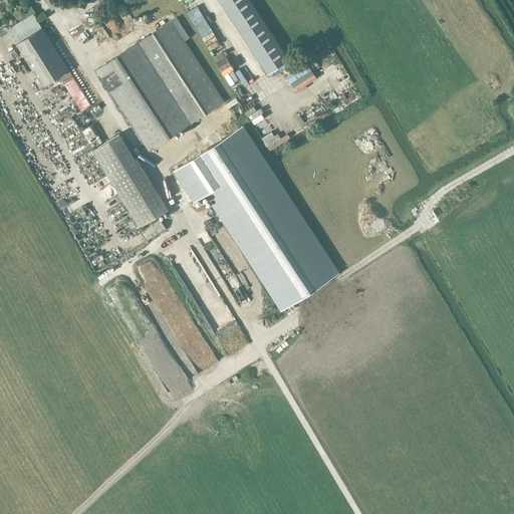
[(58,6),(54,0),(45,0),(52,10),(58,6)]
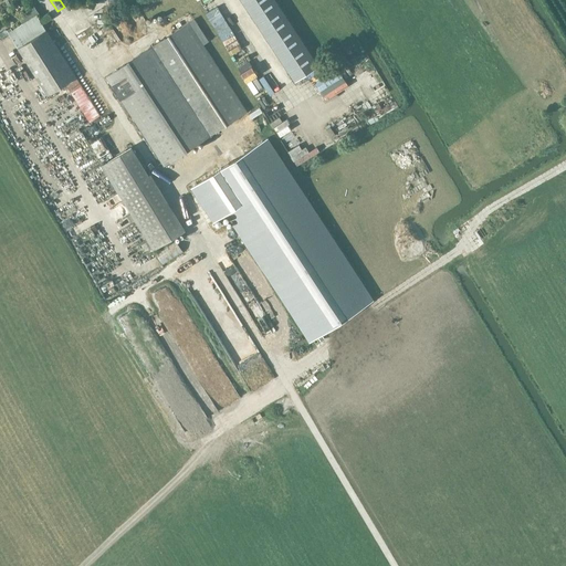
[(275,0),(241,0),(295,82),(320,66),(275,0)]
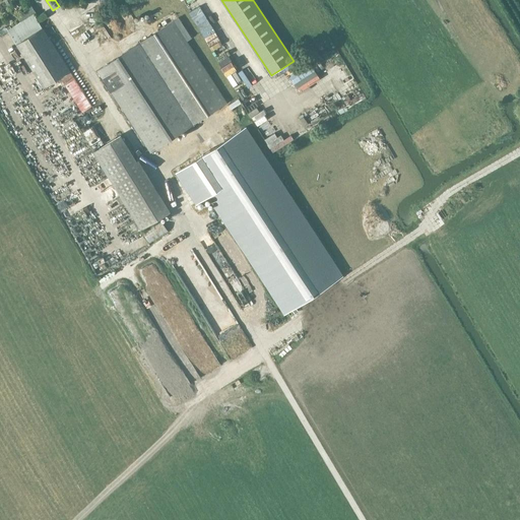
[(194,10),(188,13),(192,20),(198,17),(194,10)]
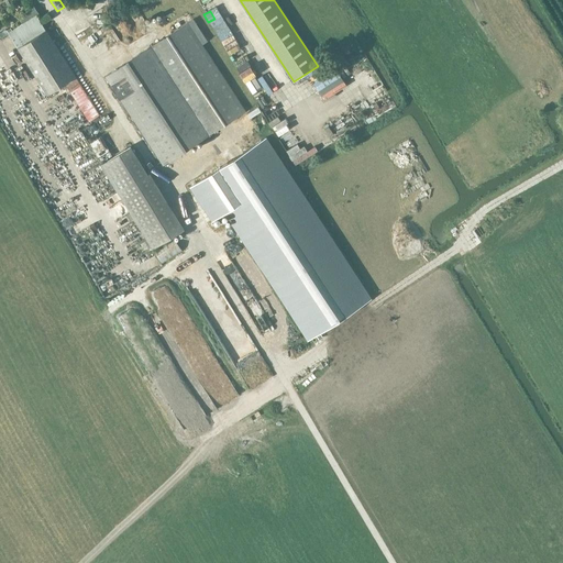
[(36,14),(8,32),(18,47),(31,40),(46,30),(36,14)]
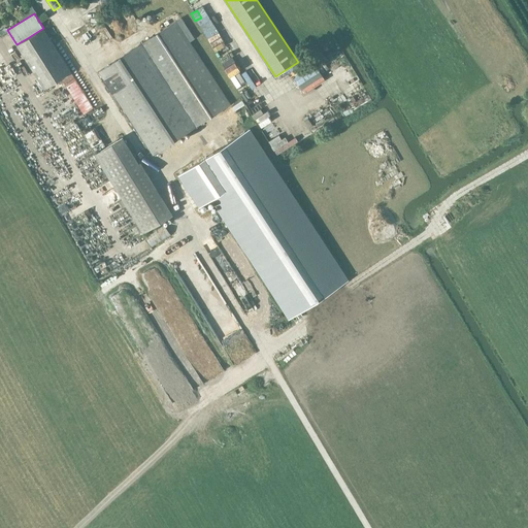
[(99,71),(153,155),(154,155),(231,104),(190,41),(195,38),(183,19),(99,71)]
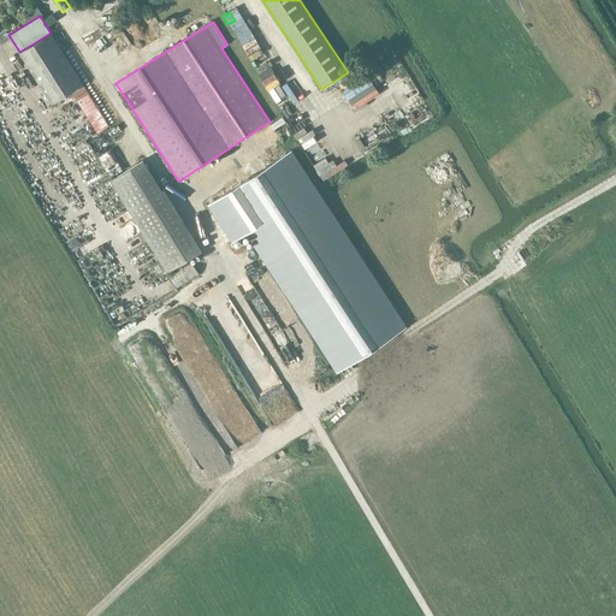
[(256,22),(252,25),(259,33),(264,29),(256,22)]
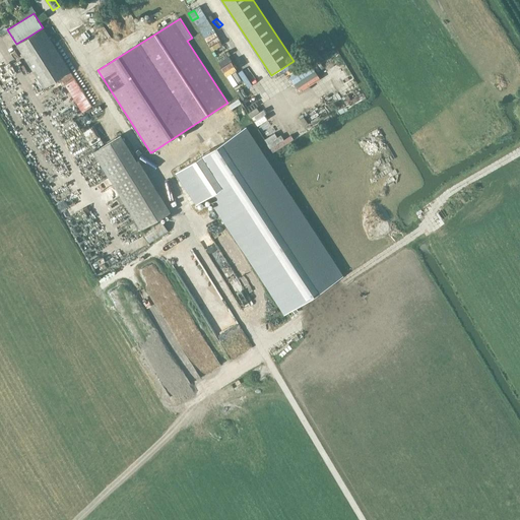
[(43,27),(28,37),(16,44),(45,88),(61,78),(71,71),(43,27)]
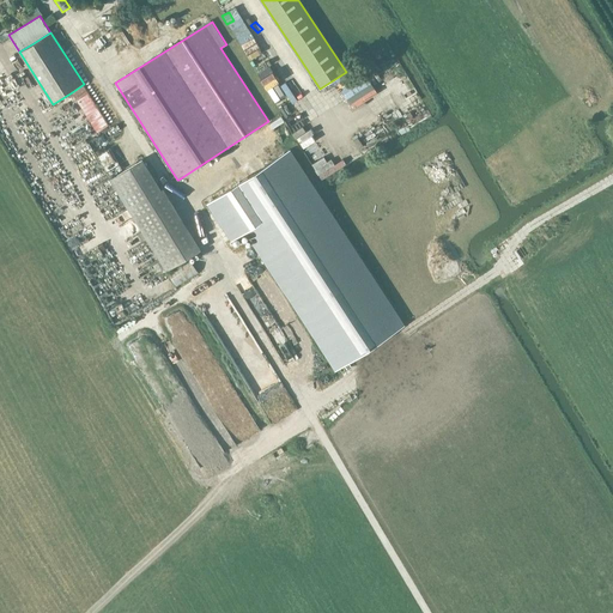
[(266,37),(259,41),(261,46),(253,50),(255,55),(249,58),(252,64),(273,52),(266,37)]
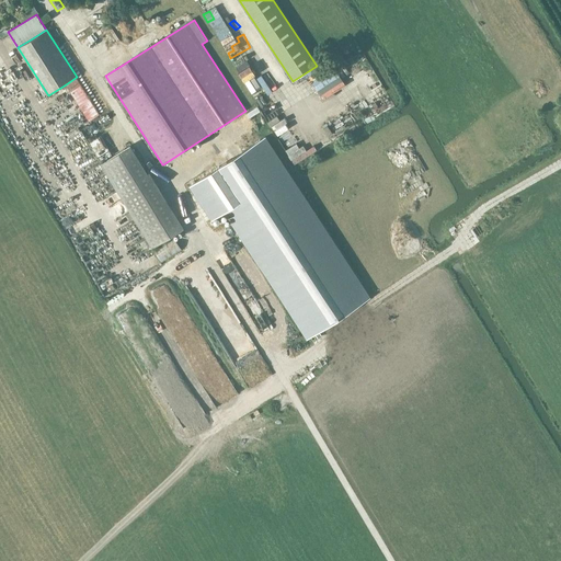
[(231,61),(238,70),(249,64),(242,54),(231,61)]
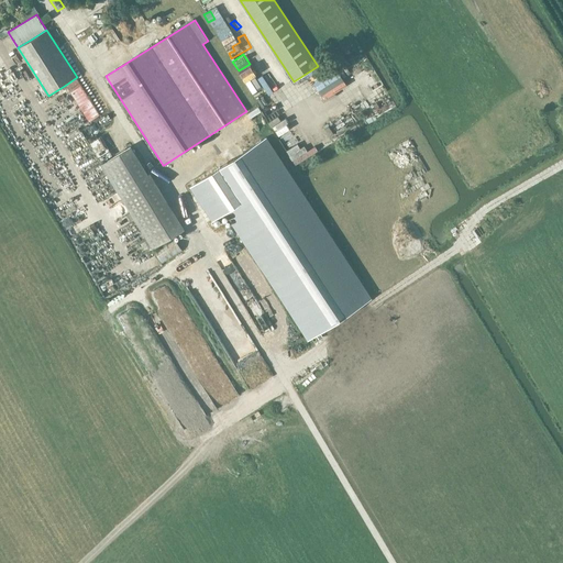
[(77,77),(66,85),(89,121),(100,114),(77,77)]
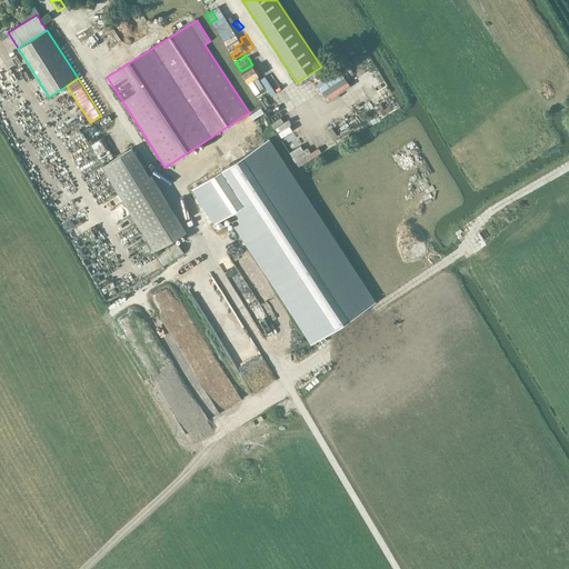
[(253,92),(262,87),(260,81),(250,87),(253,92)]
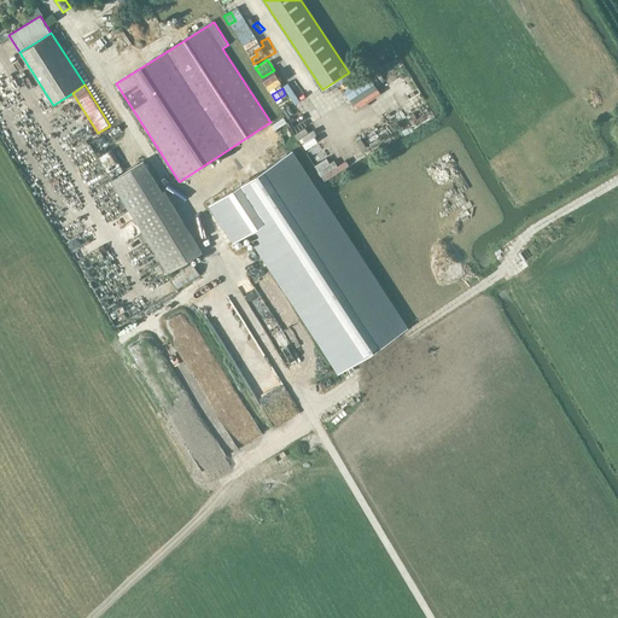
[(209,205),(234,243),(250,232),(305,318),(340,372),(347,367),(350,373),(355,369),(351,365),(407,328),(377,284),(331,214),(291,152),(254,176),(209,205)]
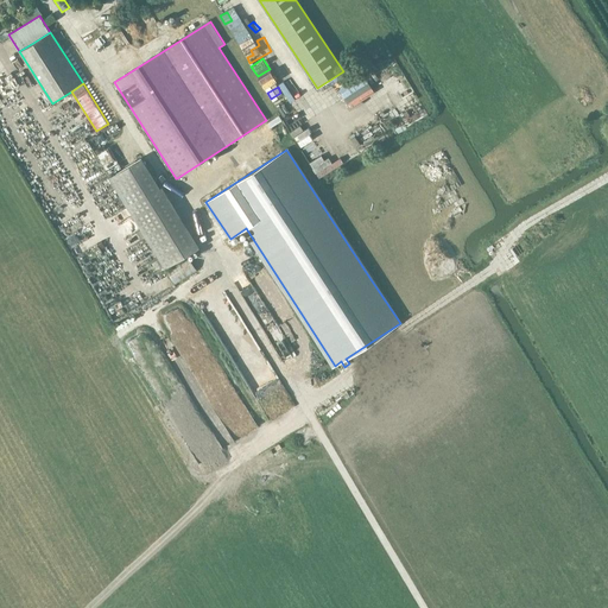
[(141,158),(109,178),(128,208),(160,188),(141,158)]
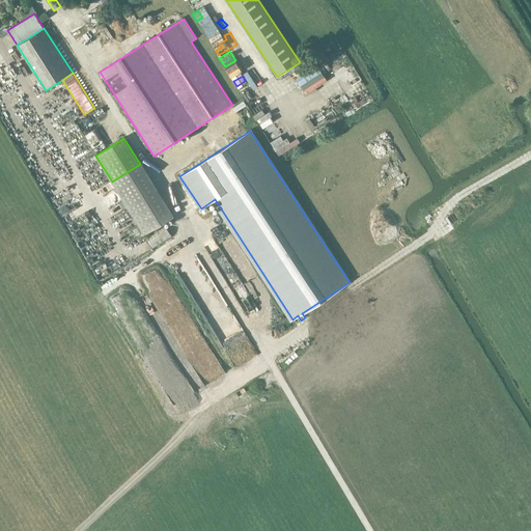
[(140,164),(112,182),(145,235),(164,224),(173,218),(140,164)]
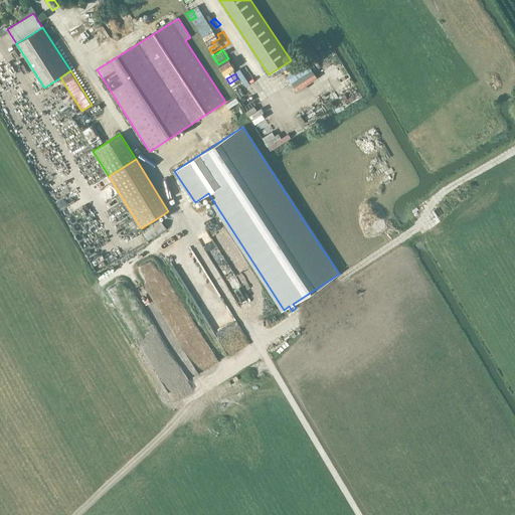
[(141,228),(149,241),(167,230),(159,217),(141,228)]
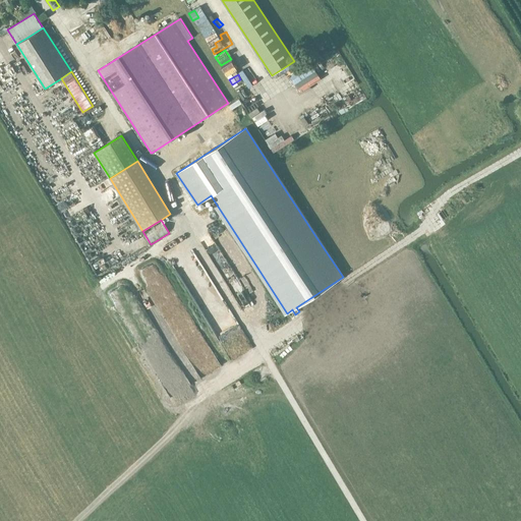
[(174,276),(169,279),(174,291),(180,288),(174,276)]
